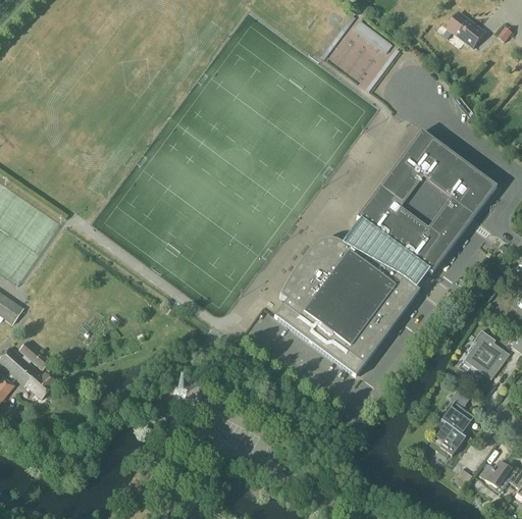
[(447,28),(472,47),(485,32),(459,11),(456,15),(454,15),(452,17),(451,19),(451,21),(452,21),(447,28)]
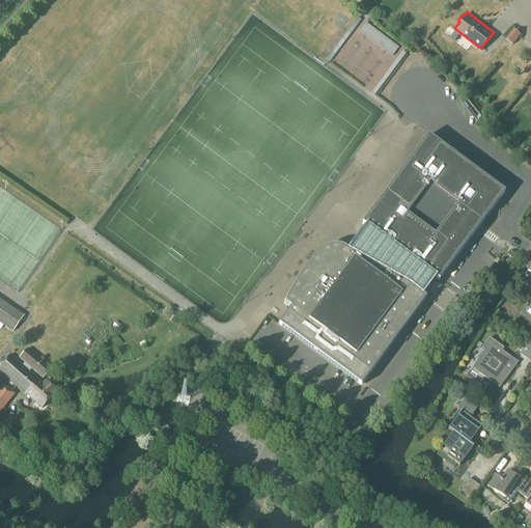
[(513,26),(505,37),(513,43),(522,31),(513,26)]
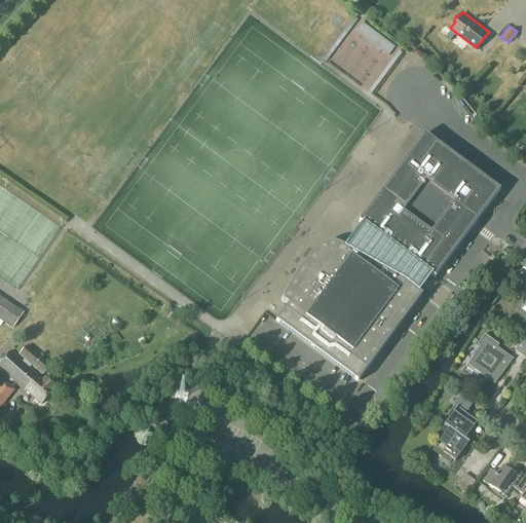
[(288,302),(277,316),(360,377),(366,369),(422,293),(419,291),(431,274),(435,276),(499,188),(423,132),(359,220),(362,222),(344,245),(339,243),(333,240),(326,241),(321,245),(320,245),(318,246),(317,247),(303,262),(292,279),(286,290),(282,297),(288,302)]
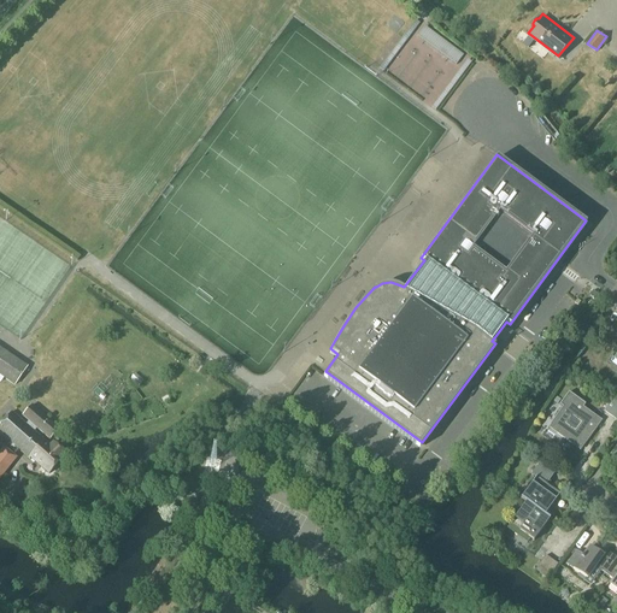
[(27,364),(0,345),(0,371),(15,382),(27,364)]
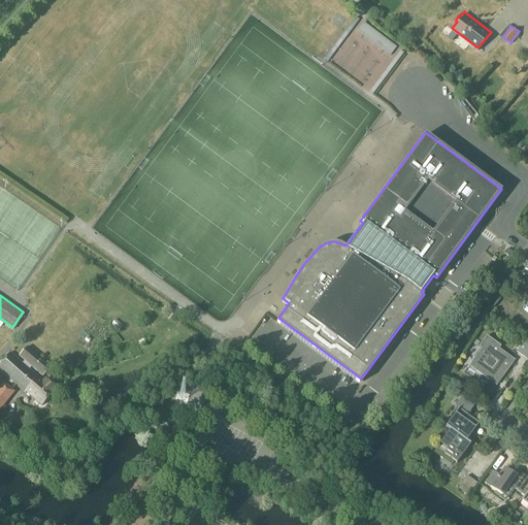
[(499,346),(500,343),(486,333),(479,343),(481,346),(469,362),(495,381),(500,374),(501,375),(515,357),(499,346)]
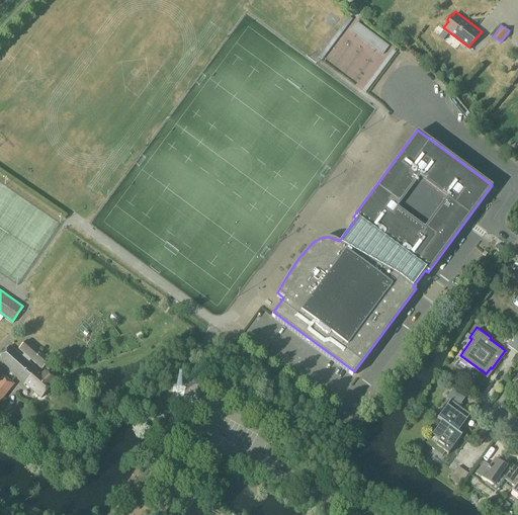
[(517,335),(513,333),(506,343),(517,351),(517,335)]
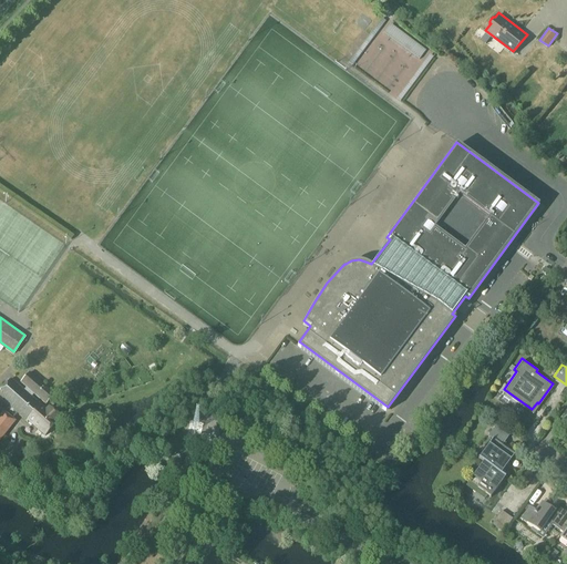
[(0,387),(0,395),(27,419),(28,418),(44,433),(61,416),(53,408),(50,411),(31,395),(33,391),(45,401),(54,392),(29,370),(21,380),(27,385),(23,388),(10,377),(0,387)]
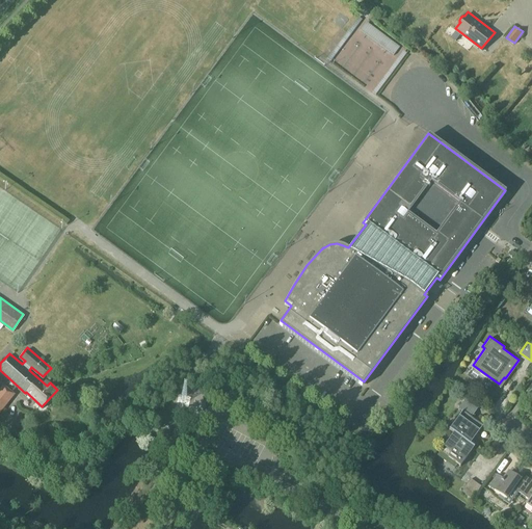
[(3,384),(0,387),(0,410),(15,392),(3,384)]
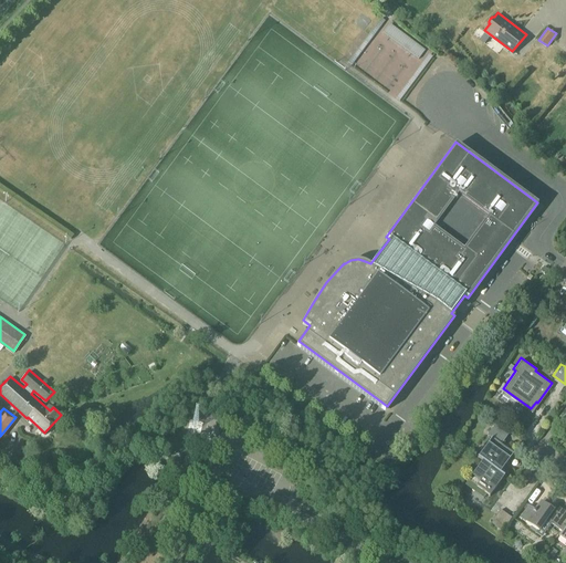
[(491,436),(478,455),(482,458),(499,470),(500,470),(513,450),(501,441),(510,430),(496,420),(486,433),(491,436)]
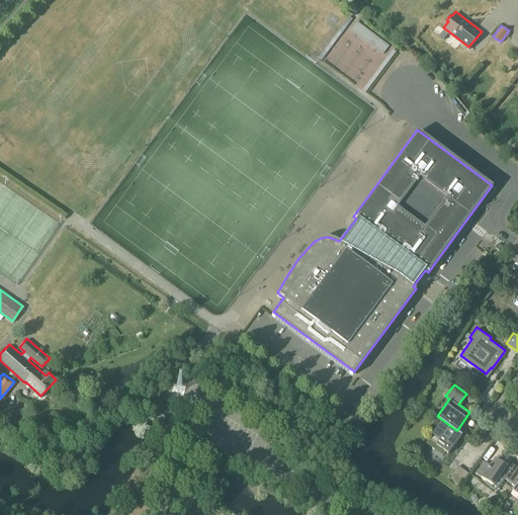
[(428,437),(425,440),(442,453),(445,449),(448,451),(461,433),(457,430),(456,430),(441,419),(428,437)]
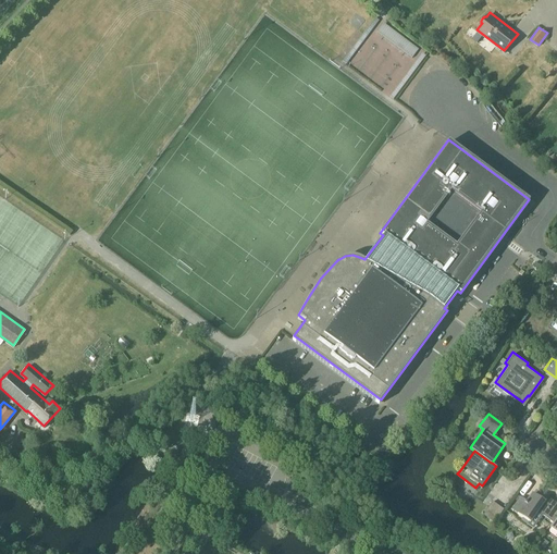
[(521,495),(512,507),(530,520),(537,509),(552,519),(556,512),(556,502),(539,489),(535,493),(532,491),(527,500),(521,495)]
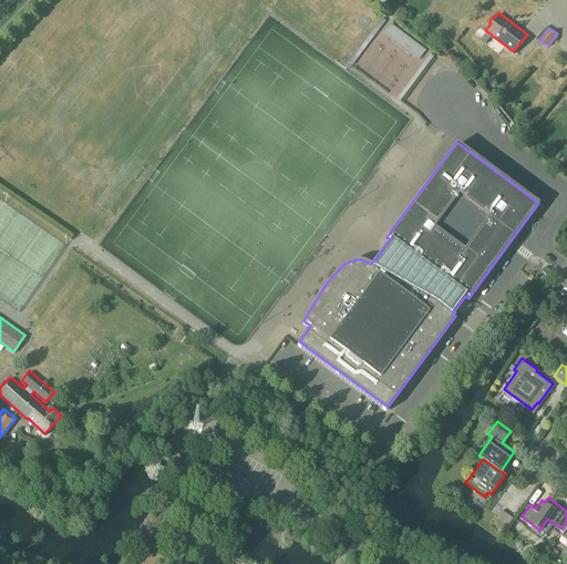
[(512,516),(501,509),(492,522),(502,530),(512,516)]
